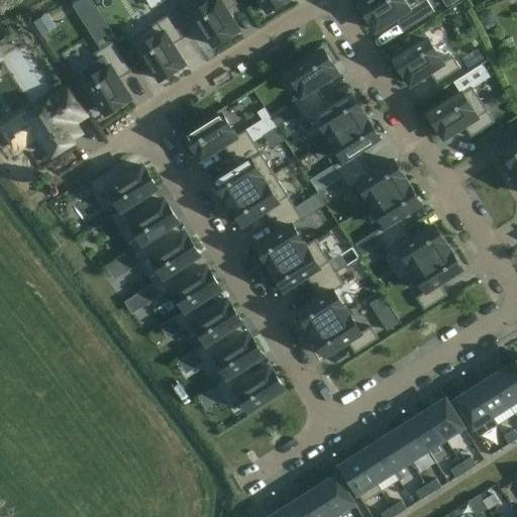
[(145,0),(151,9),(167,0),(145,0)]
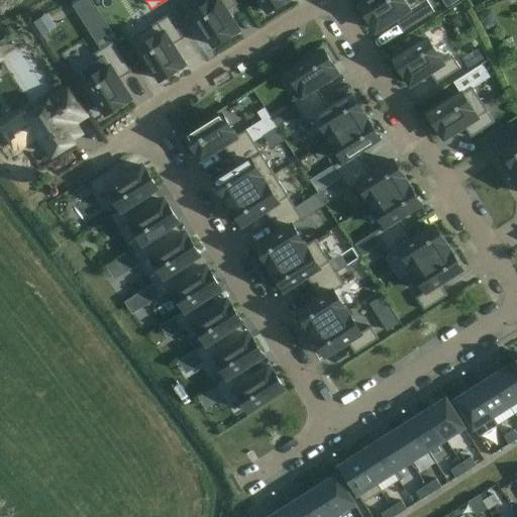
[(215,46),(231,35),(238,30),(227,11),(237,4),(234,0),(206,0),(209,4),(194,13),(215,46)]
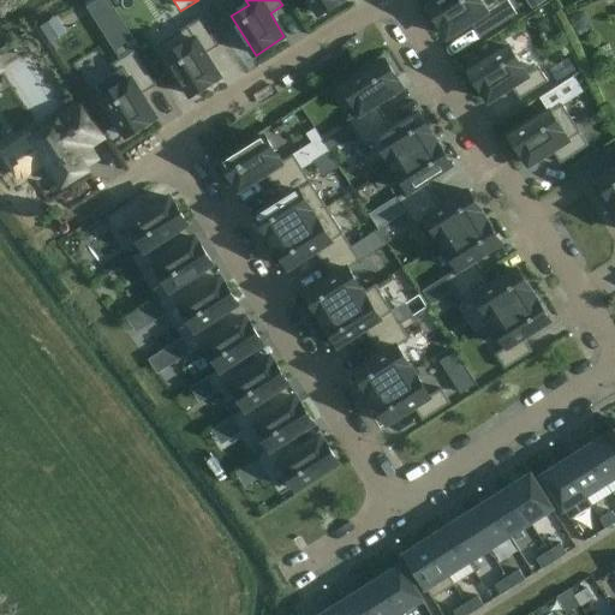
[(310,0),(320,15),(340,1),(341,0),(310,0)]
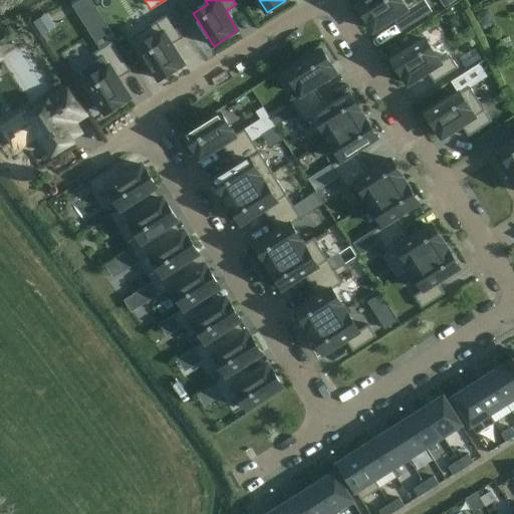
[(370,0),(361,6),(375,29),(393,18),(402,31),(433,12),(425,0),(421,0),(417,3),(415,0),(370,0)]
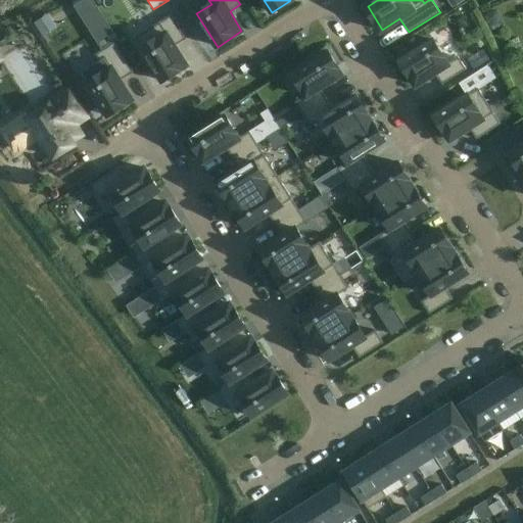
[(497,9),(484,14),(490,32),(504,27),(497,9)]
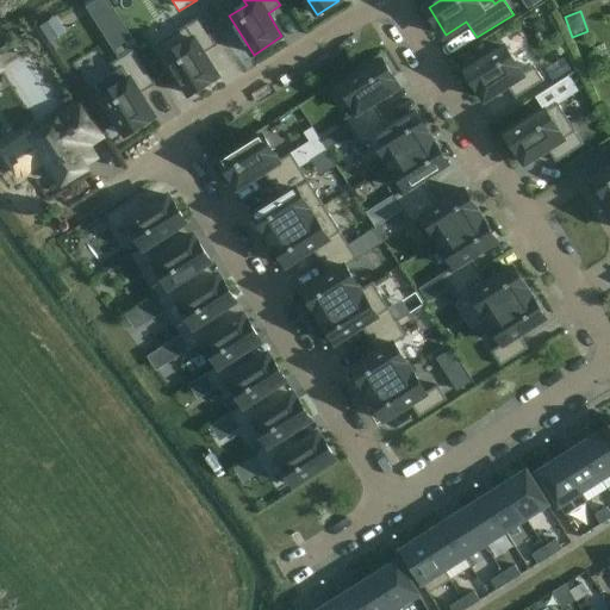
[(199,17),(157,43),(176,72),(191,93),(217,76),(203,55),(217,45),(199,17)]
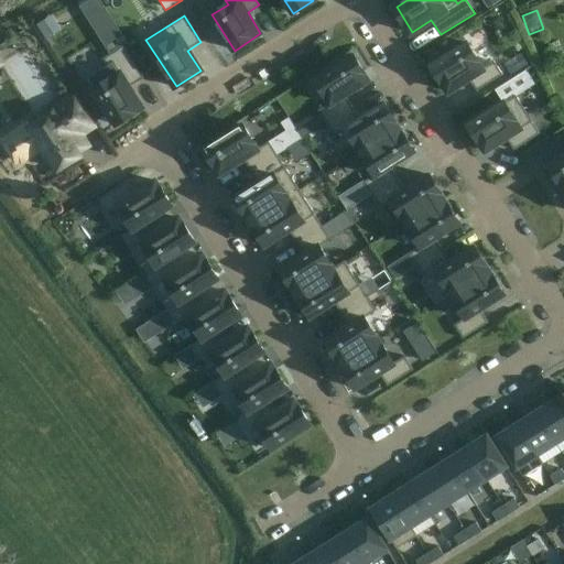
[(106,65),(86,77),(104,104),(105,104),(117,122),(141,107),(129,87),(144,78),(122,45),(109,54),(102,58),(106,65)]
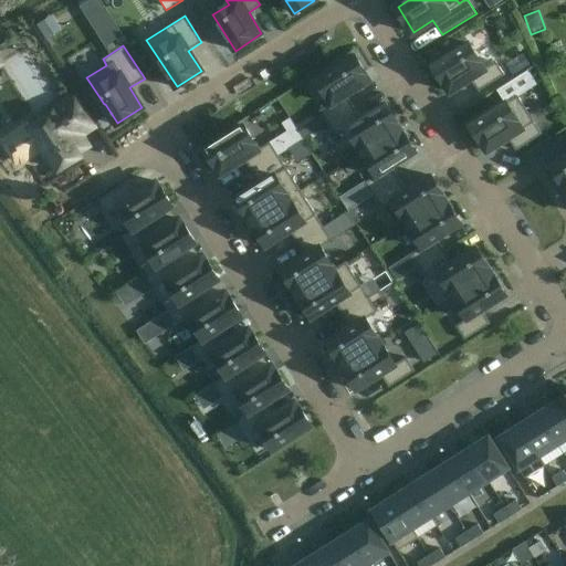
[(468,45),(435,66),(451,91),(470,79),(479,92),(504,75),(495,61),(483,70),(468,45)]
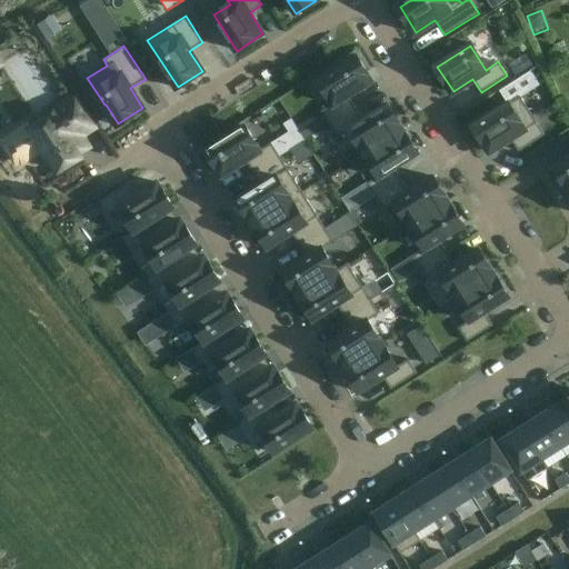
[(329,125),(356,108),(348,97),(371,81),(368,75),(357,56),(318,81),(332,105),(321,111),(329,125)]
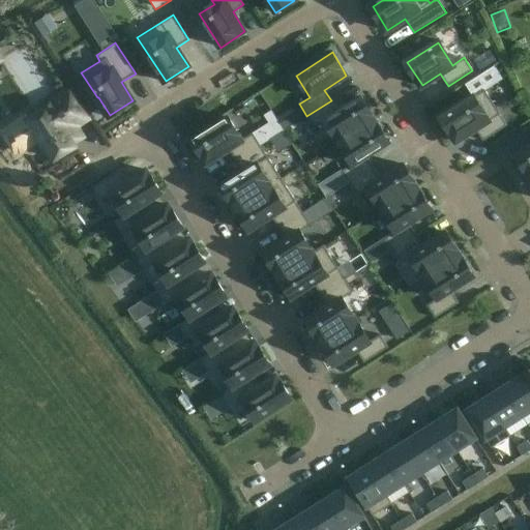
[(461,106),(442,117),(457,140),(475,128),(483,141),(507,125),(484,89),(460,105),(461,106)]
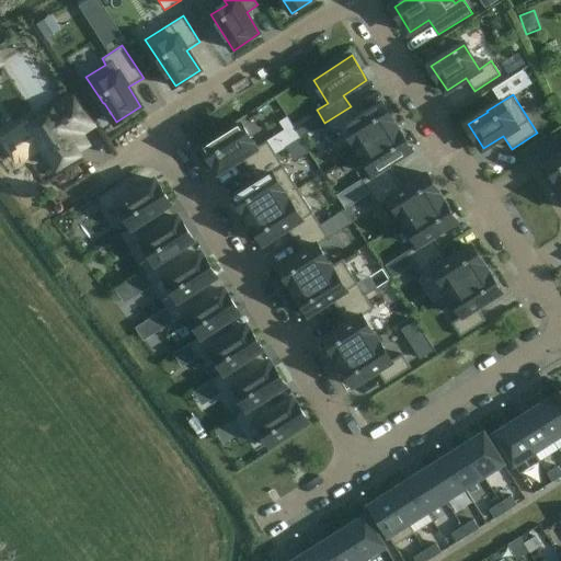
[(70,98),(16,133),(29,151),(41,144),(57,168),(79,153),(78,151),(87,145),(78,130),(89,124),(72,99),(71,99),(70,98)]
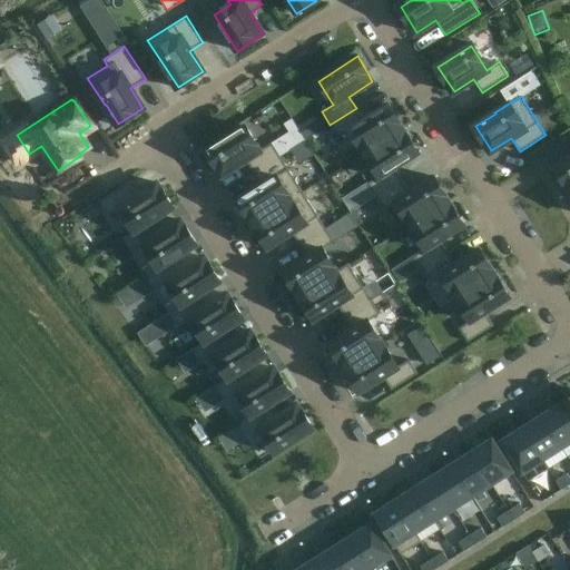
[(397,120),(387,105),(364,120),(356,108),(330,125),(338,138),(350,130),(364,154),(403,129),(403,128),(401,130),(395,121),(397,120)]
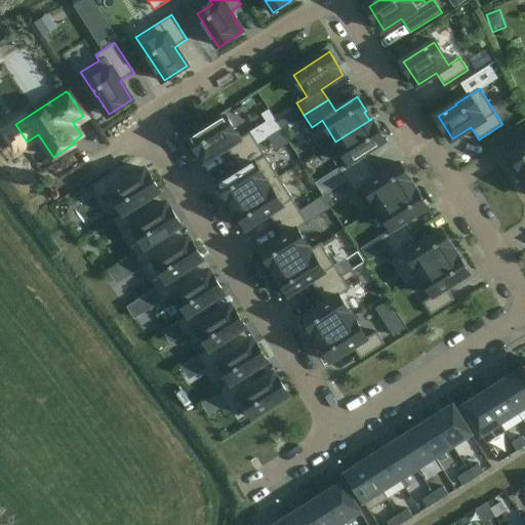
[(295,104),(274,117),(282,128),(303,115),(295,104)]
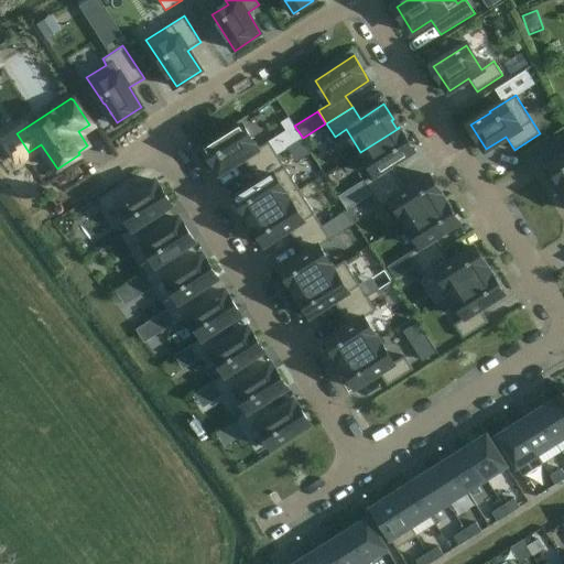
[(258,150),(242,127),(205,150),(216,167),(218,166),(221,172),(245,158),(253,170),(275,155),(268,143),(258,150)]
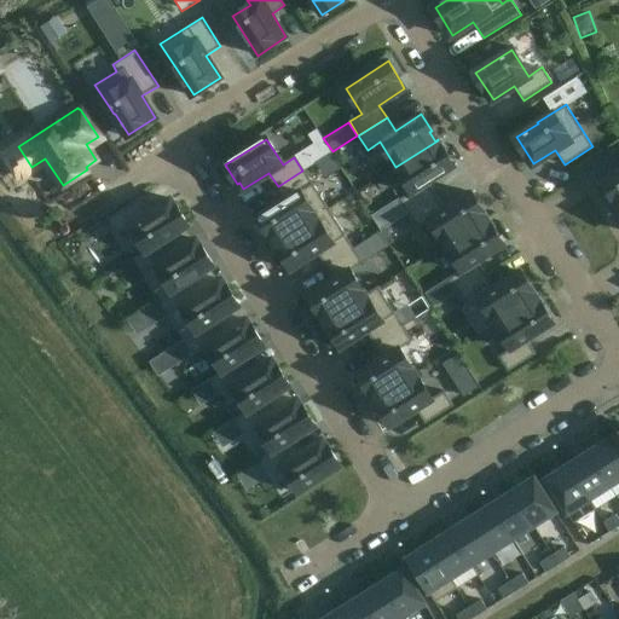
[(441,151),(437,143),(438,142),(438,140),(395,167),(411,192),(399,200),(409,214),(437,196),(428,184),(455,167),(444,150),(441,151)]
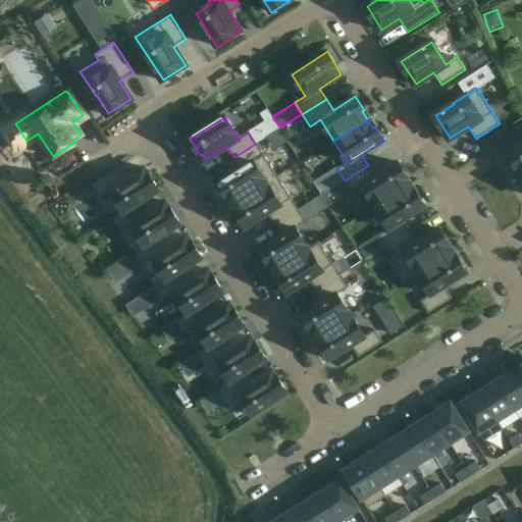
[(233,204),(276,177),(255,144),(235,157),(242,169),(218,184),(226,197),(228,196),(233,204)]
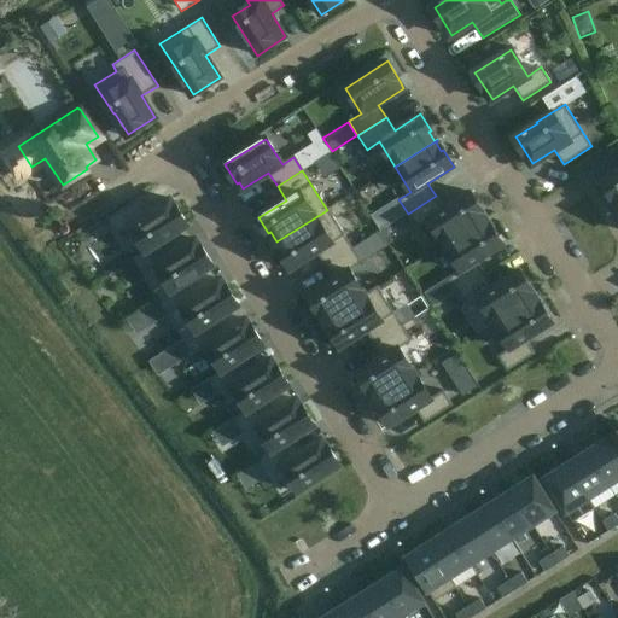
[(617,209),(617,208),(617,170),(601,182),(612,199),(614,198),(617,203),(617,207),(617,208),(617,209)]
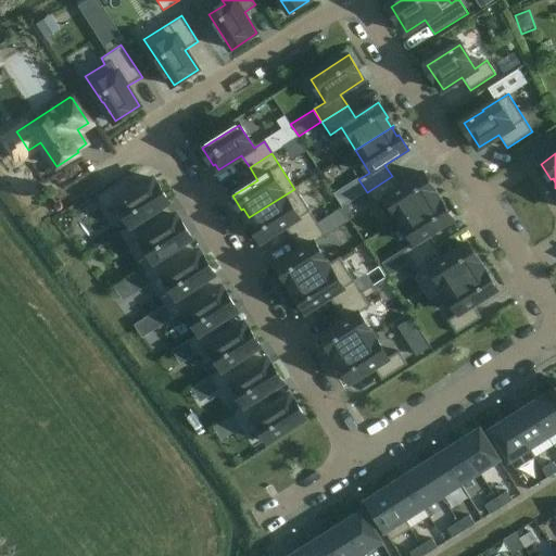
[(432,188),(424,173),(400,188),(392,176),(367,192),(375,205),(386,198),(400,220),(438,197),(438,196),(436,198),(430,189),(432,188)]
